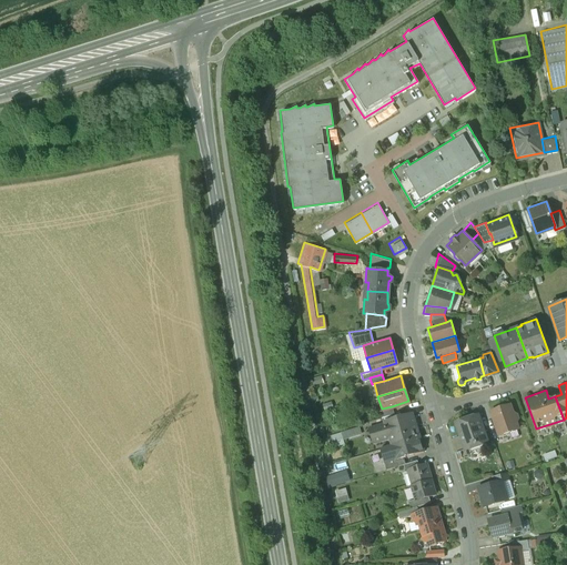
[(509,403),(489,410),(498,433),(517,427),(515,421),(517,416),(516,413),(512,411),(509,403)]
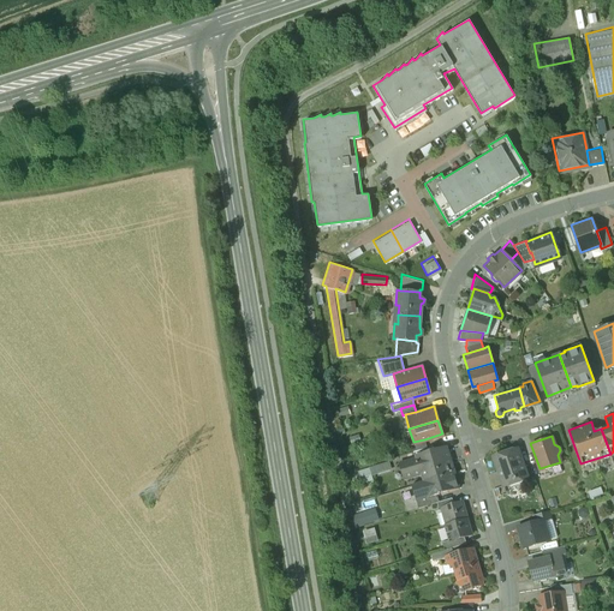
[(424,439),(413,442),(410,443),(412,450),(427,447),(424,439)]
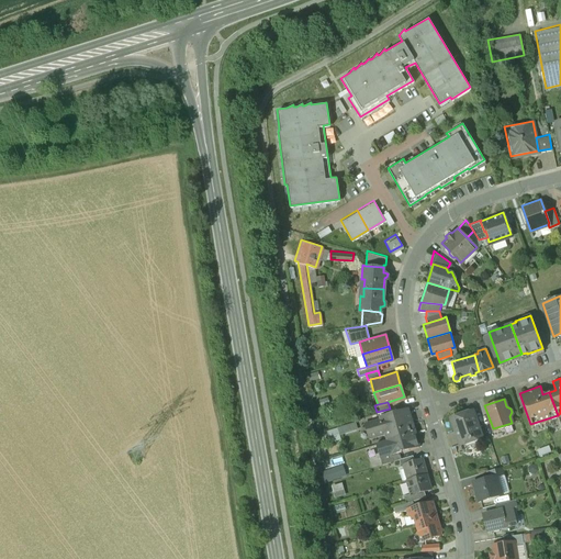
[(407,410),(390,415),(396,436),(414,431),(407,410)]
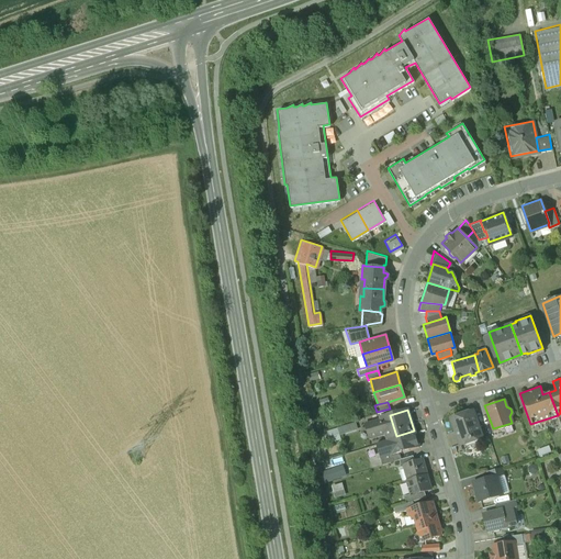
[(472,410),(450,417),(459,443),(471,438),(472,444),(475,443),(478,439),(479,436),(481,435),(472,410)]
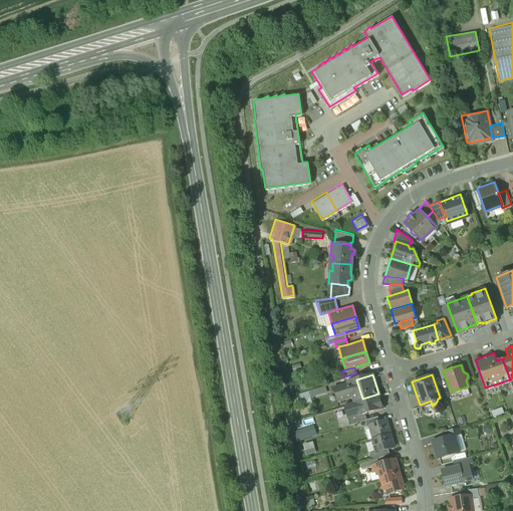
[(356,379),(334,386),(338,400),(352,395),(353,401),(362,399),(356,379)]
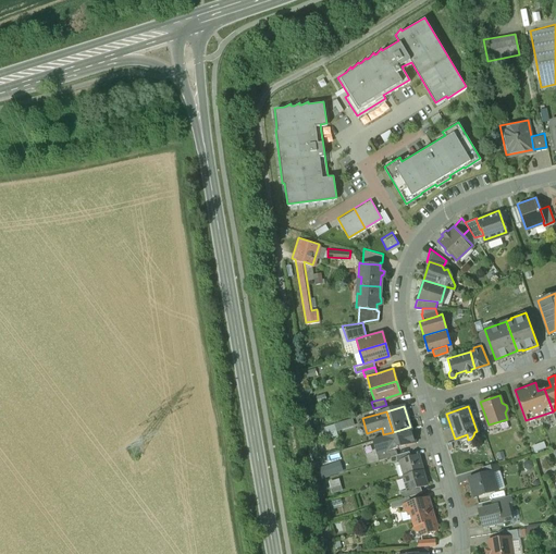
[(334,426),(326,428),(329,435),(336,433),(335,429),(354,423),(351,417),(334,422),(334,426)]
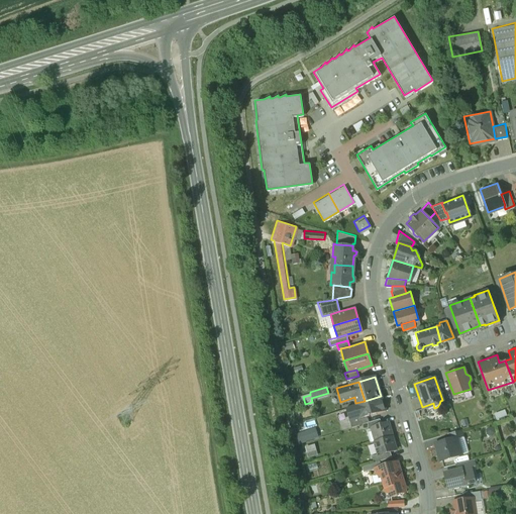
[(365,401),(355,403),(357,408),(354,409),(357,417),(367,415),(385,409),(381,396),(365,401)]
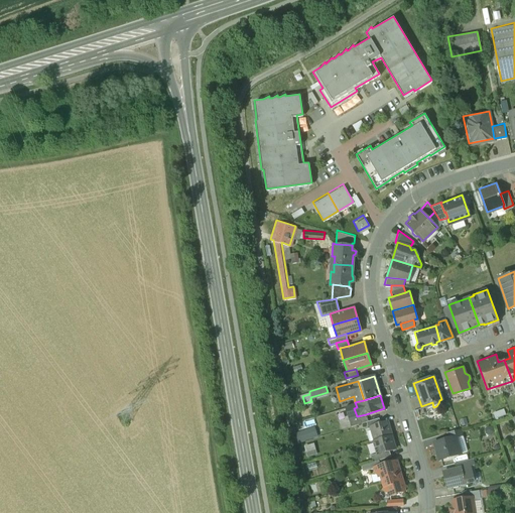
[(368,419),(366,414),(357,416),(348,418),(350,425),(366,420),(368,419)]
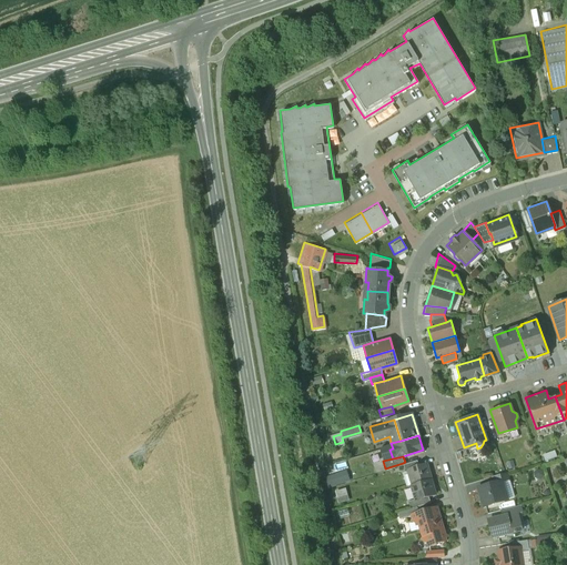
[(404,470),(408,470),(408,468),(418,465),(417,458),(405,462),(403,463),(404,470)]
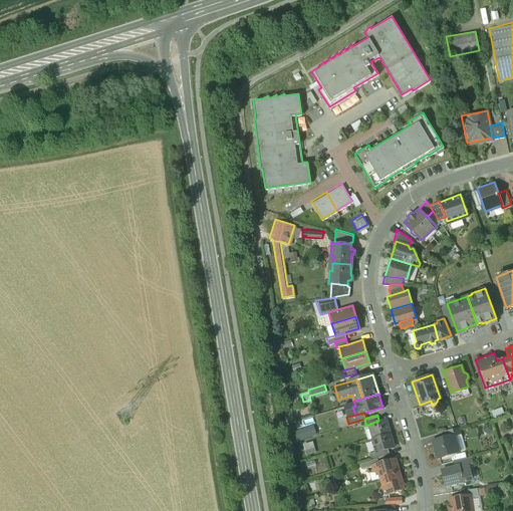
[(378,421),(369,424),(369,425),(373,437),(389,432),(385,419),(378,421)]
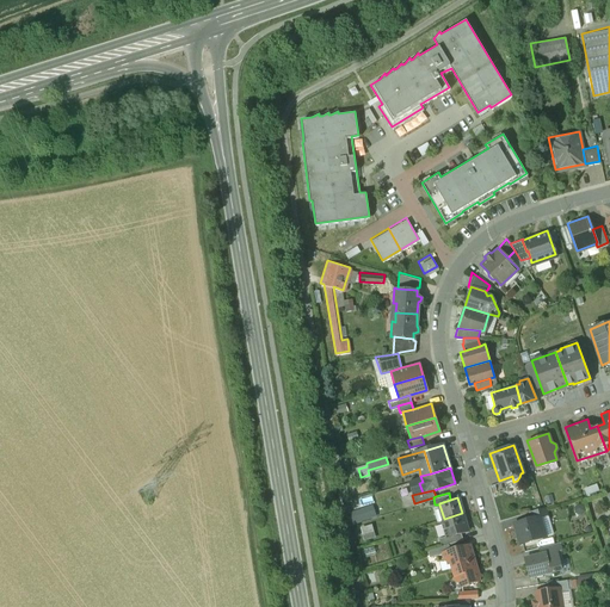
[(371,503),(355,509),(358,520),(376,514),(371,503)]
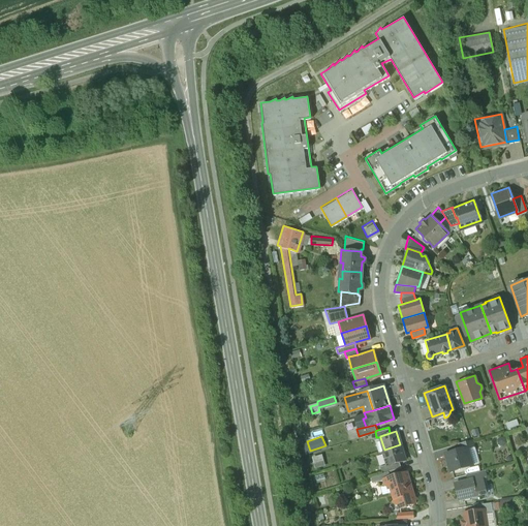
[(458,442),(459,449),(464,446),(465,447),(473,445),(471,438),(458,442)]
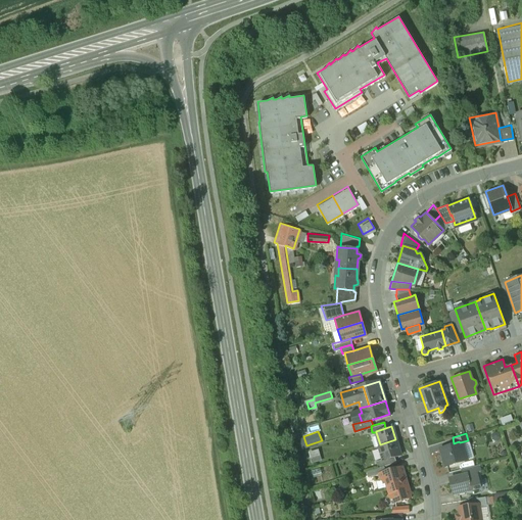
[(380,444),(377,445),(381,458),(381,459),(393,456),(399,454),(395,439),(380,444)]
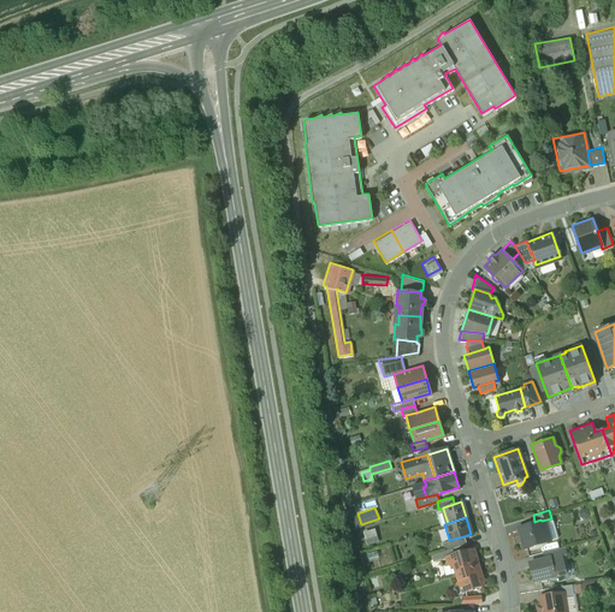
[(534,522),(518,527),(524,547),(547,540),(542,521),(540,520),(534,522)]
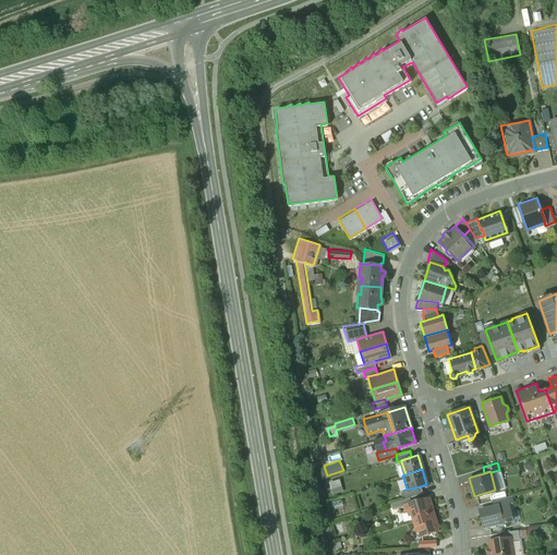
[(339,477),(328,480),(331,492),(342,489),(339,477)]
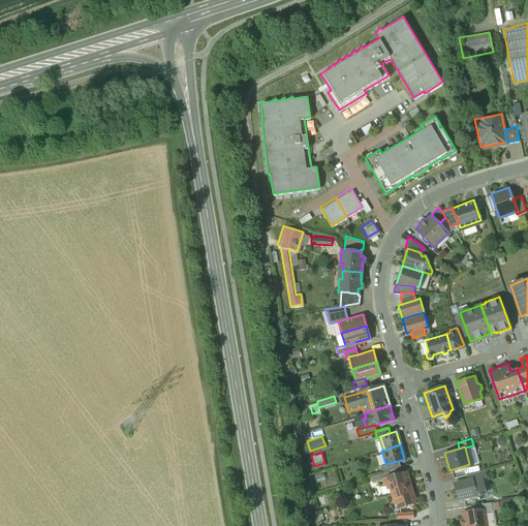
[(385,464),(385,463),(380,465),(381,472),(400,467),(398,461),(385,464)]
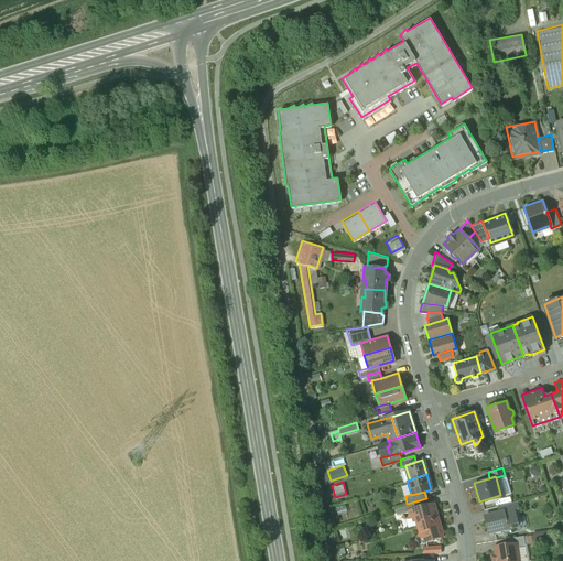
[(498,505),(500,510),(512,507),(512,508),(518,507),(516,500),(498,505)]
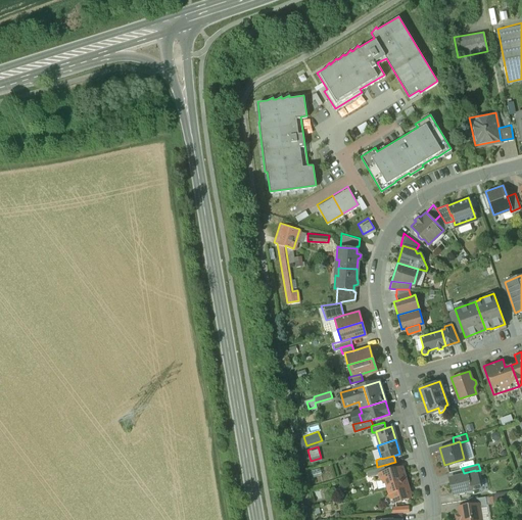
[(401,466),(378,473),(379,476),(378,477),(385,481),(386,485),(406,479),(401,466)]
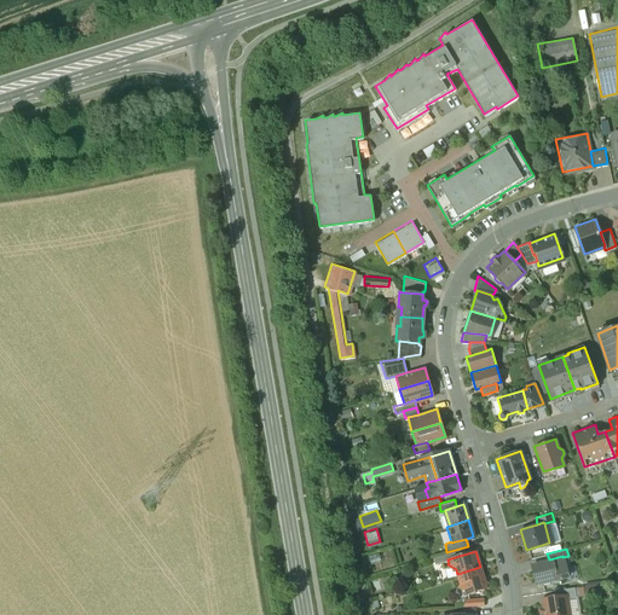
[(549,560),(531,564),(533,574),(538,573),(541,582),(567,575),(562,557),(562,556),(549,560)]
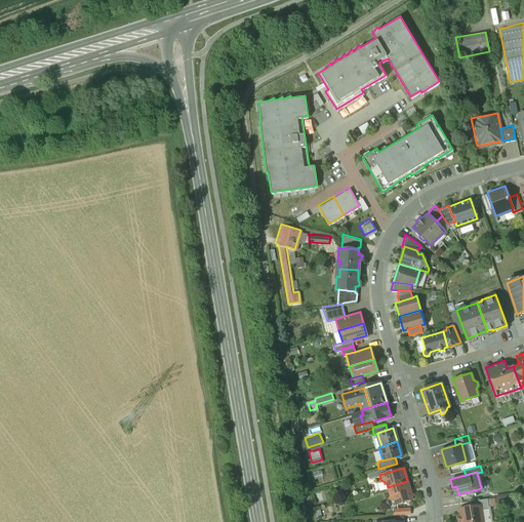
[(407,481),(388,487),(390,495),(389,497),(394,499),(395,504),(403,502),(403,500),(411,497),(411,496),(412,493),(409,492),(409,490),(407,490),(406,487),(409,486),(407,481)]
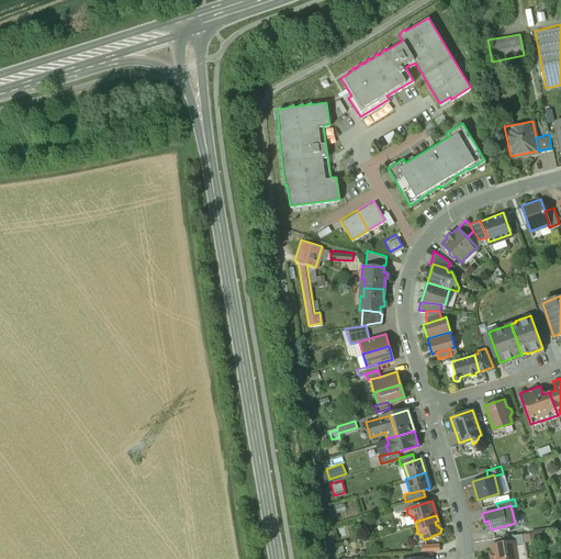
[(502,536),(503,543),(514,540),(514,543),(523,541),(522,533),(502,536)]
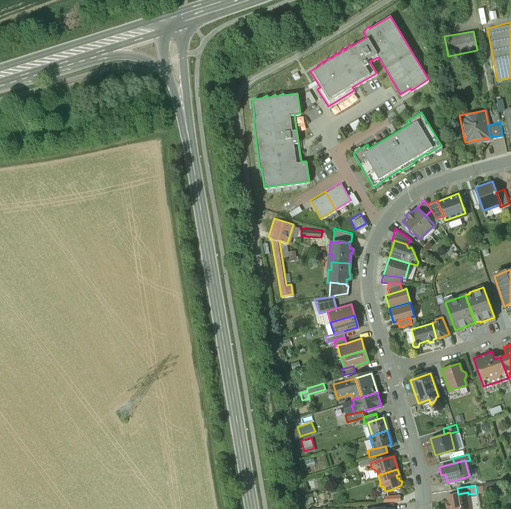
[(458,494),(448,495),(449,508),(470,508),(468,494),(468,492),(458,494)]
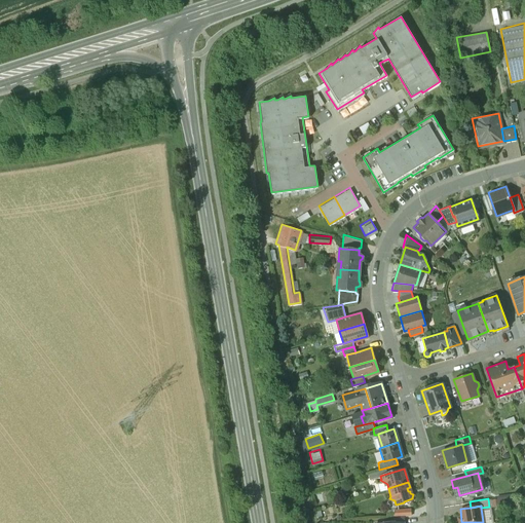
All buildings are outlined.
